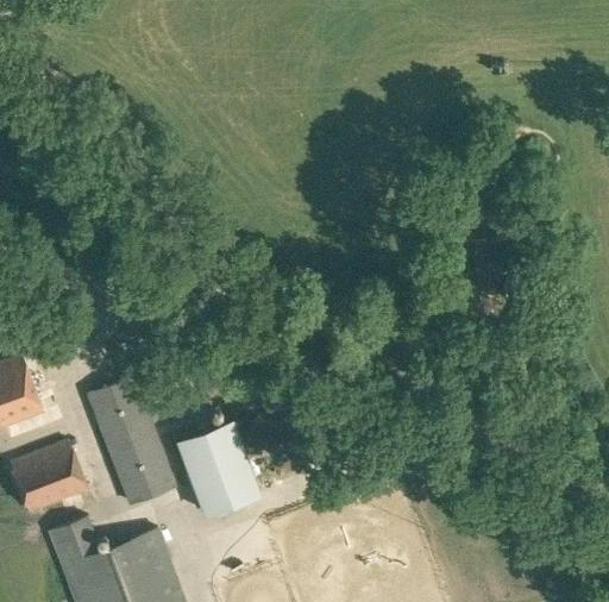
[(0,430),(55,409),(33,353),(0,365),(0,430)]
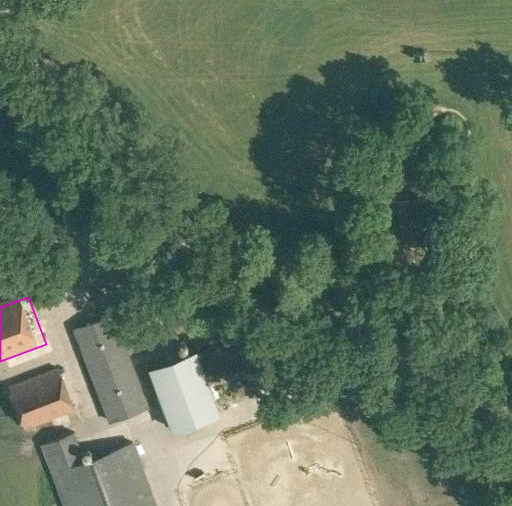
[(119,323),(137,369),(152,363),(135,317),(119,323)]
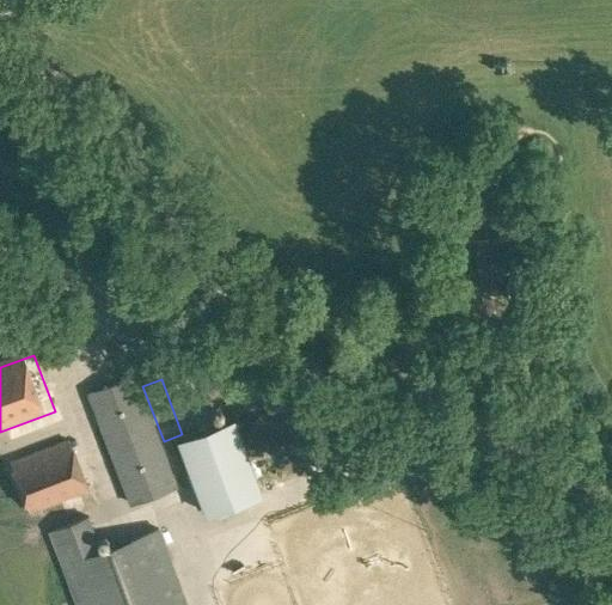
[(89,399),(130,511),(176,493),(134,383),(89,399)]
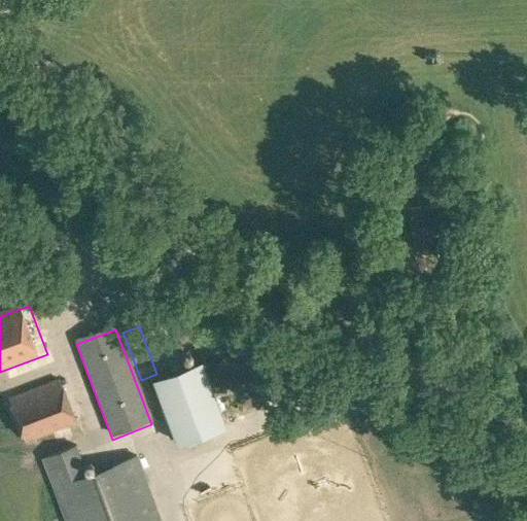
[(222,365),(213,368),(218,379),(227,376),(222,365)]
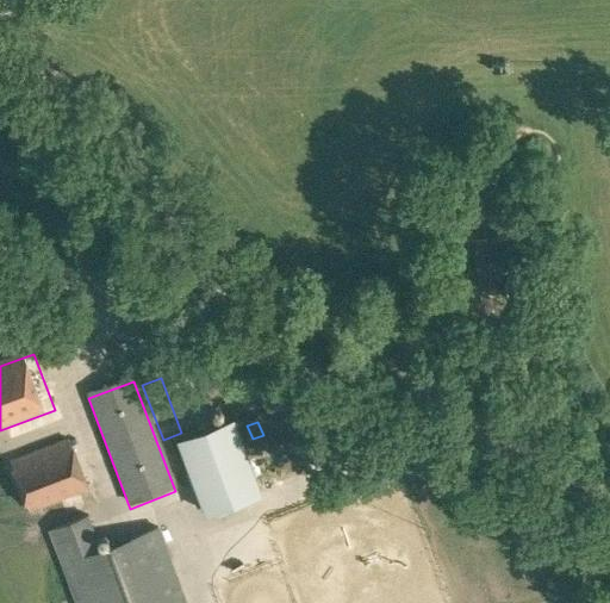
[(178,445),(205,518),(260,497),(232,423),(178,445)]
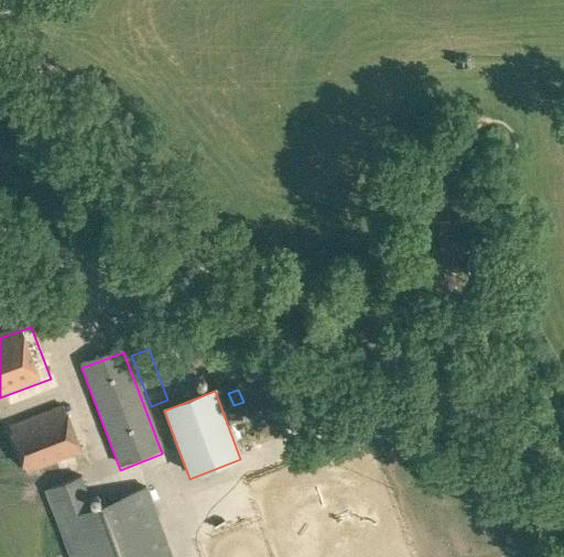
[(9,432),(26,477),(80,457),(63,412),(9,432)]
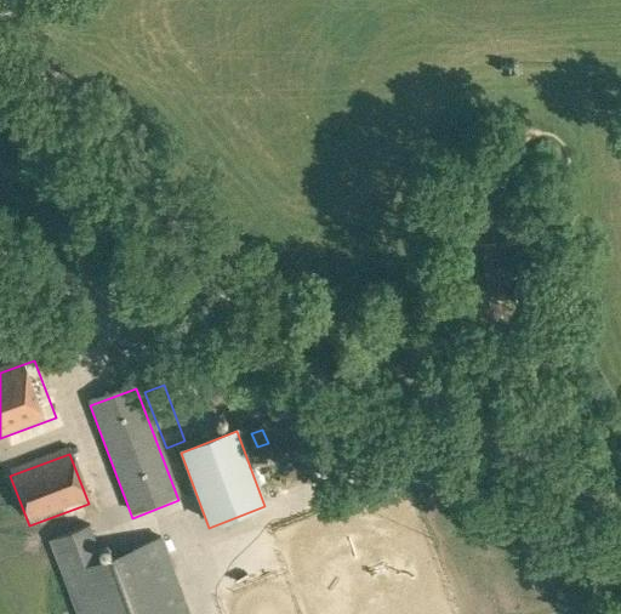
[(50,546),(75,613),(187,613),(160,544),(102,566),(89,532),(50,546)]
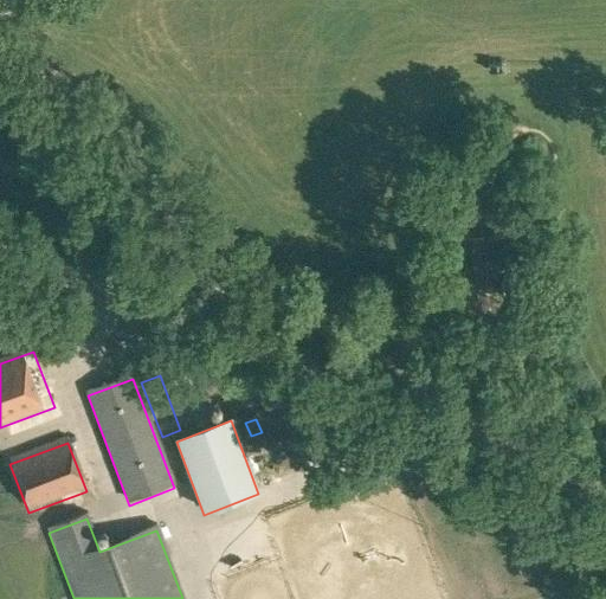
[(393,573),(371,580),(374,592),(397,585),(393,573)]
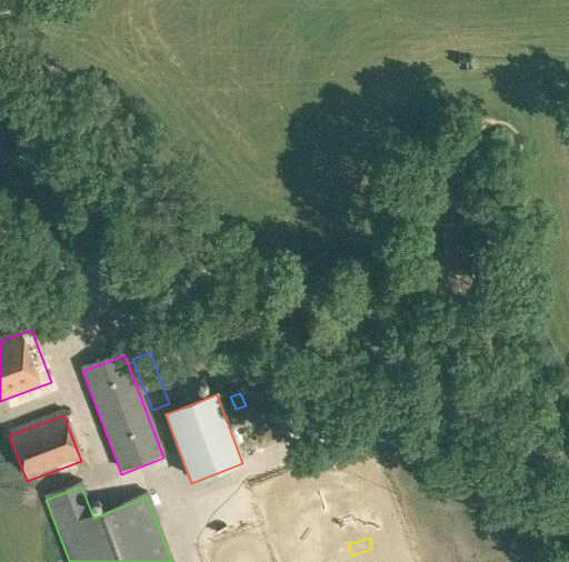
All buildings are outlined.
